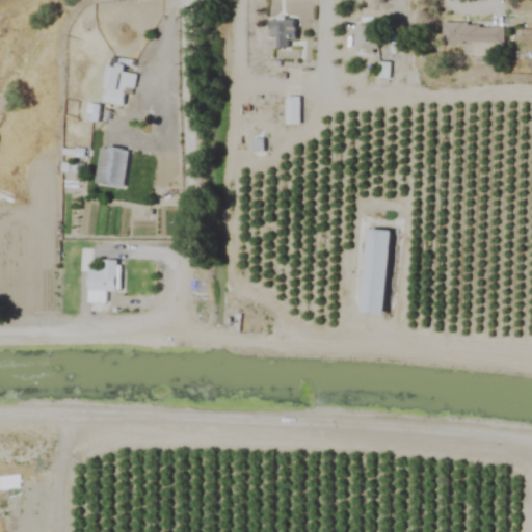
[(267,19),(267,40),(273,40),(273,49),(289,49),(289,42),(295,42),(295,19),(267,19)]
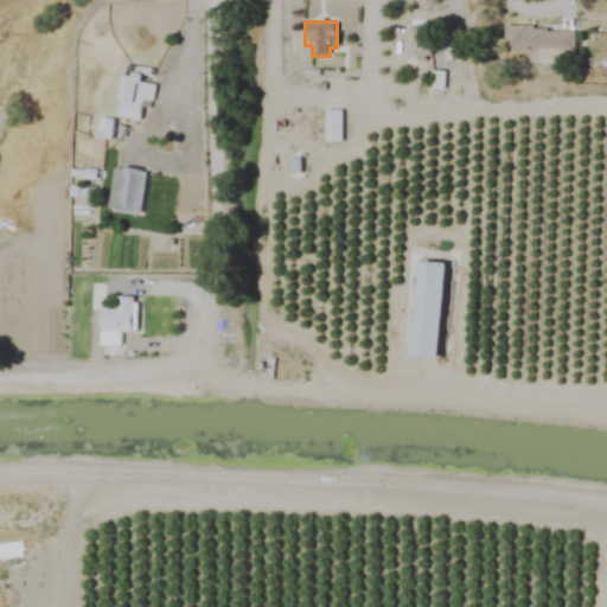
[(403,30),(404,61),(428,59),(427,29),(403,30)]
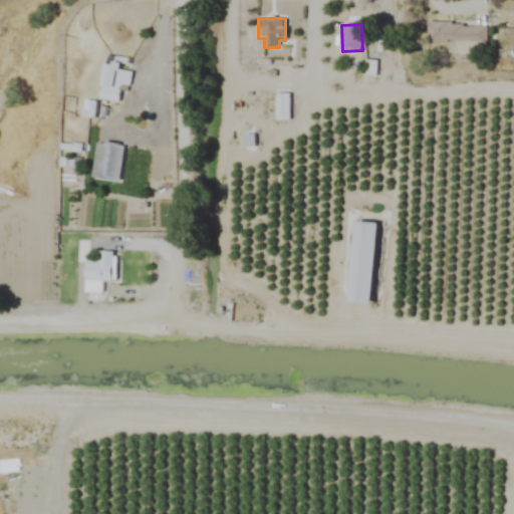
[(427,24),(427,44),(449,44),(449,52),(470,52),(470,43),(486,43),(486,24),(427,24)]
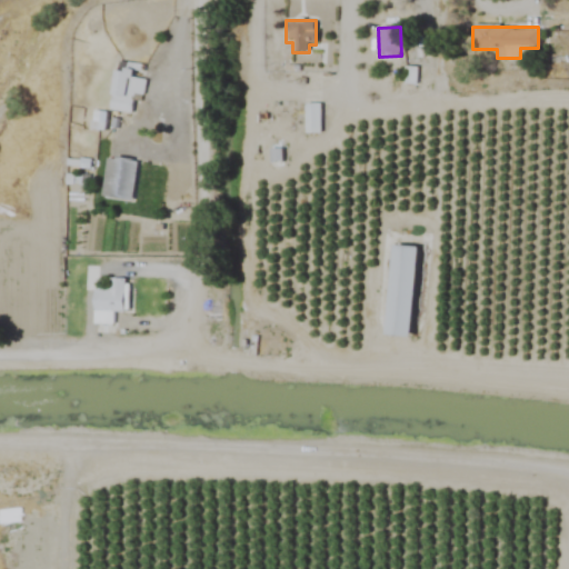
[(143,79),(117,73),(110,110),(137,116),(143,79)]
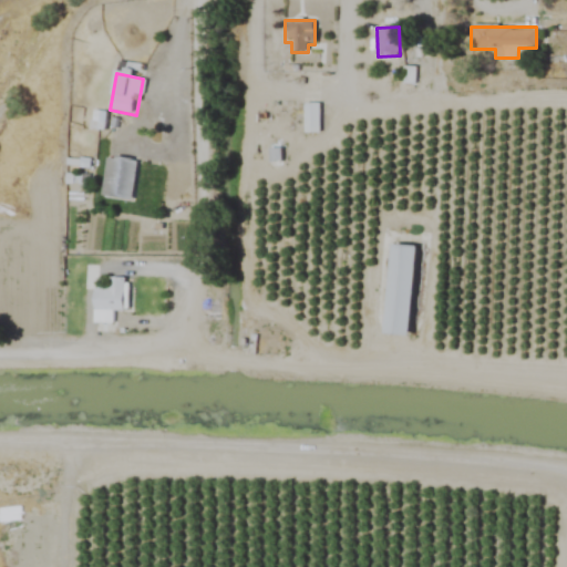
[(319,104),(303,104),(303,134),(319,134),(319,104)]
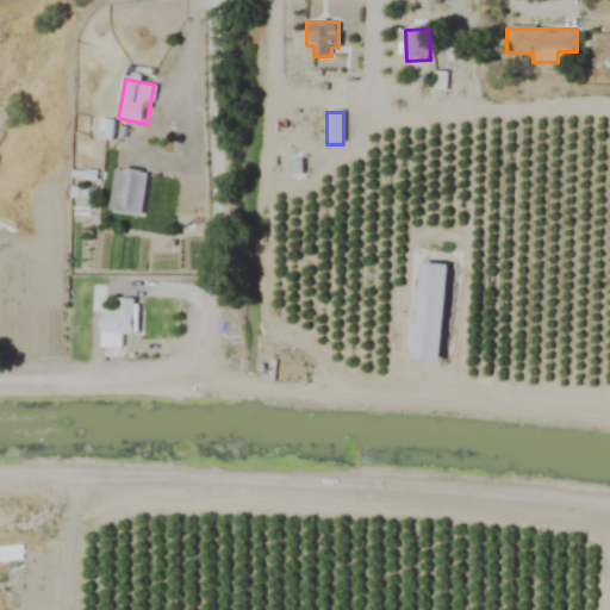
[(113,168),(111,199),(117,200),(116,213),(141,216),(145,172),(113,168)]
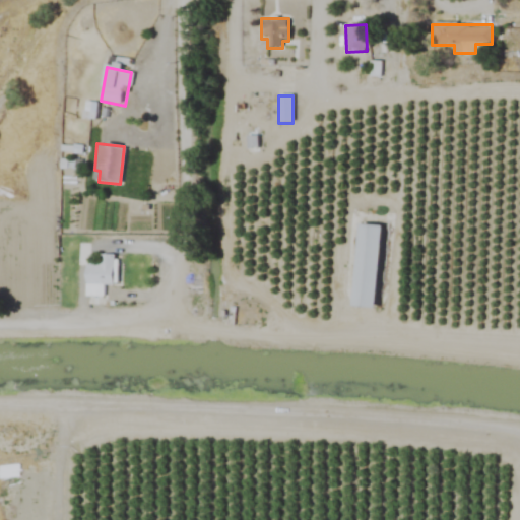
[(355,224),(349,307),(373,308),(380,225),(355,224)]
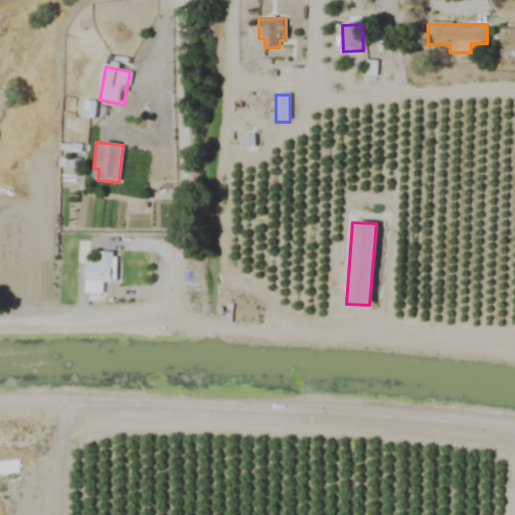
[(111,283),(112,252),(97,252),(97,261),(84,261),(83,293),(103,293),(103,283),(111,283)]
